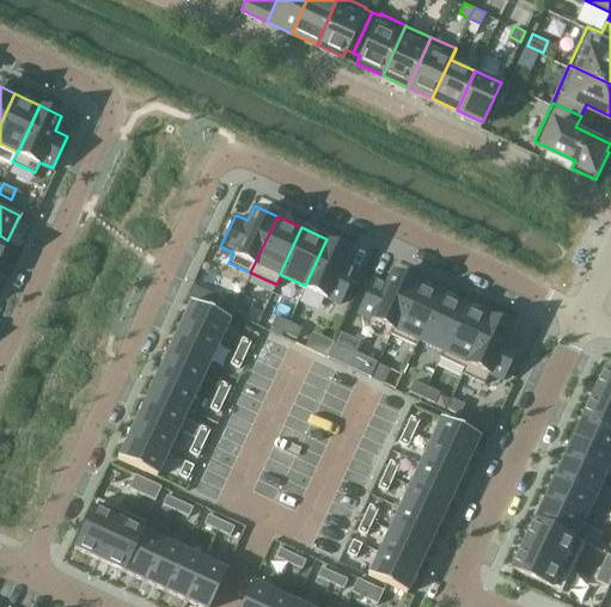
[(327,239),(305,286),(338,301),(354,270),(342,264),(348,250),(327,239)]
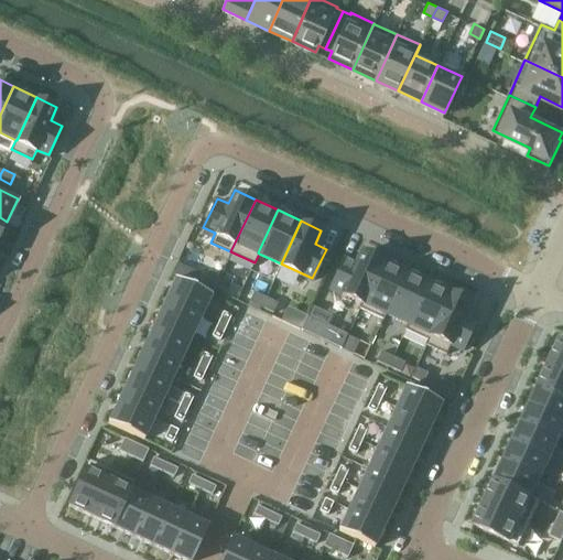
[(344,257),(331,287),(361,301),(363,301),(382,258),(363,249),(356,262),(344,257)]
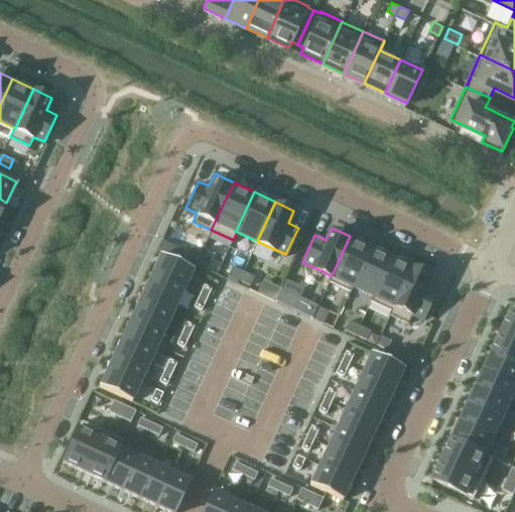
[(331,275),(329,279),(351,290),(353,286),(353,285),(371,246),(350,236),(332,275),(331,275)]
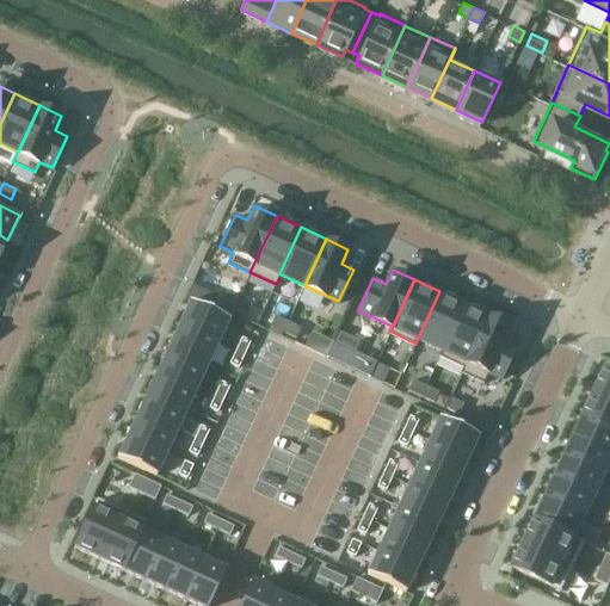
[(234,307),(239,296),(226,290),(221,301),(234,307)]
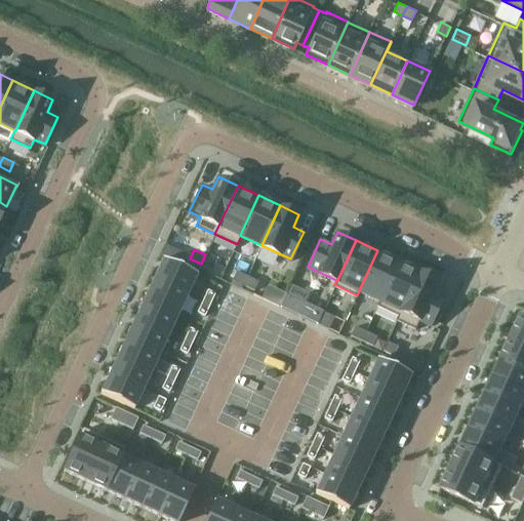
[(377,250),(359,290),(359,291),(378,299),(379,301),(398,261),(377,250)]
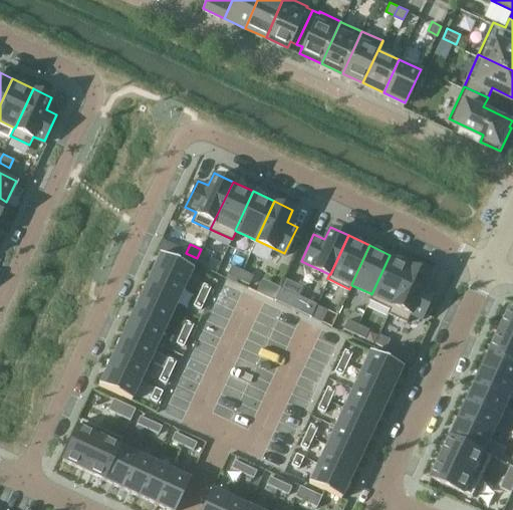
[(208,263),(212,254),(201,249),(197,258),(208,263)]
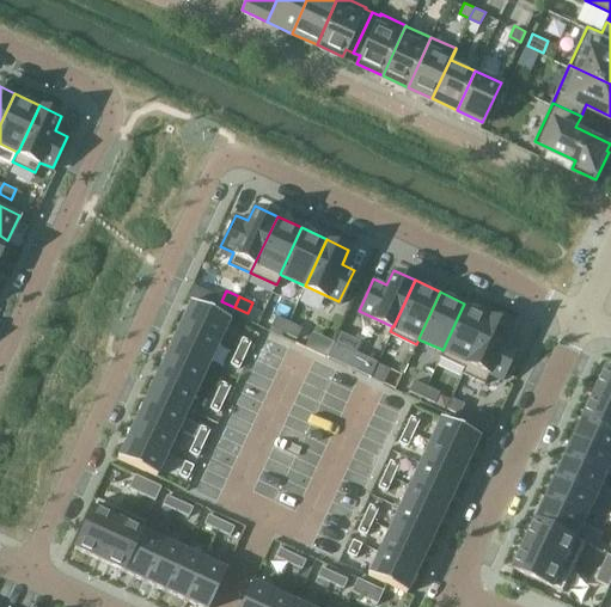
[(191,299),(181,323),(219,341),(230,317),(191,299)]
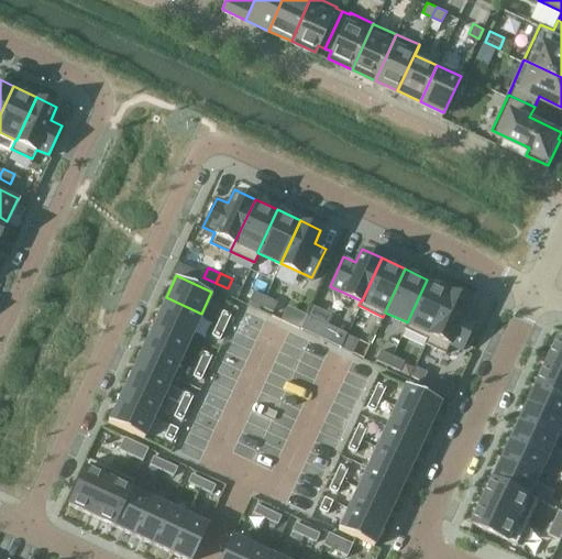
[(406,321),(404,327),(427,337),(428,338),(450,289),(427,280),(407,322),(406,321)]
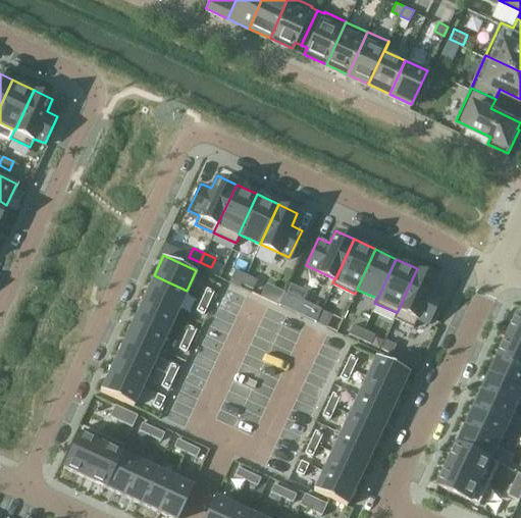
[(242,281),(247,272),(236,267),(230,276),(242,281)]
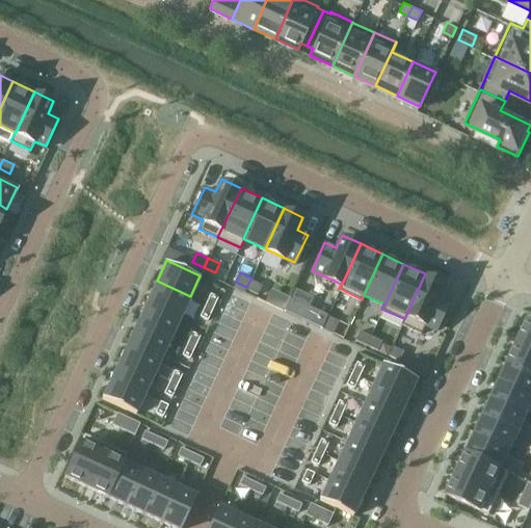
[(403,318),(401,323),(421,333),(425,323),(436,328),(449,300),(439,295),(444,283),(425,273),(404,319),(403,318)]
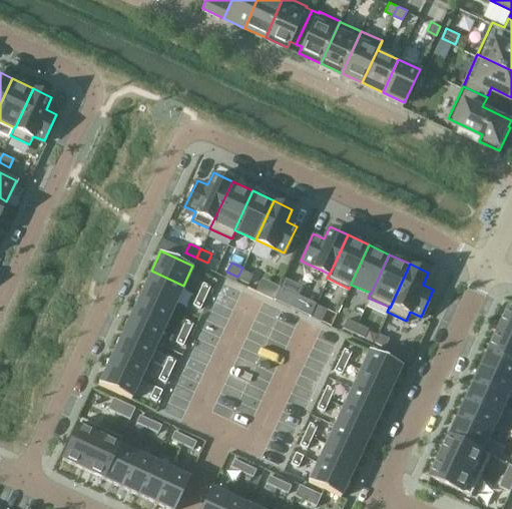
[(248,282),(252,273),(242,268),(237,277),(248,282)]
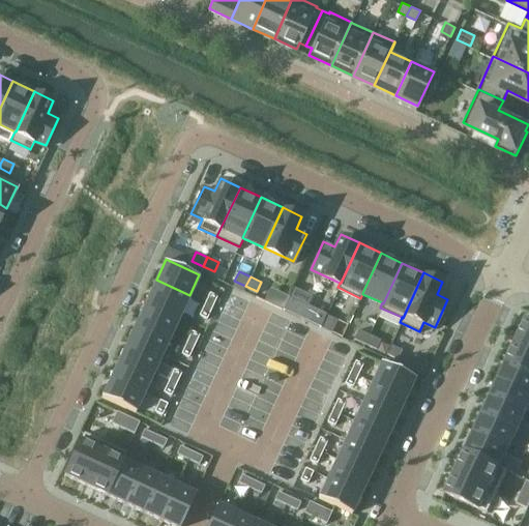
[(156,280),(147,298),(181,314),(189,295),(156,280)]
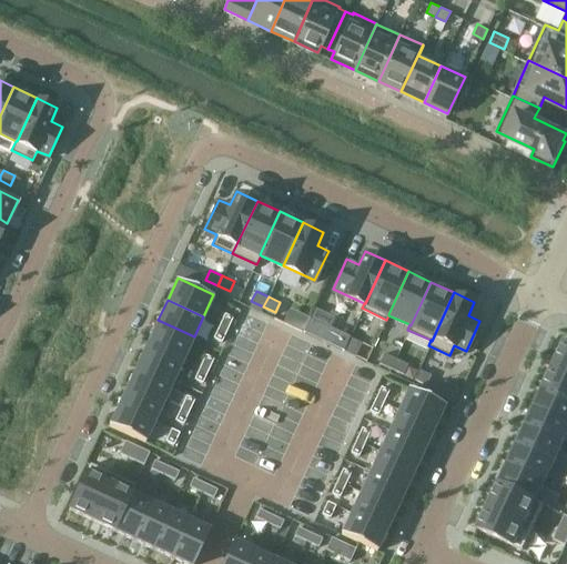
[(225,312),(220,323),(228,328),(233,315),(225,312)]
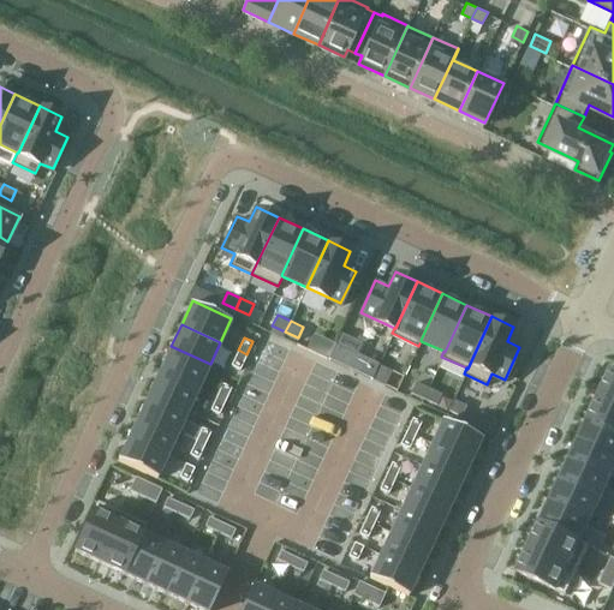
[(171,346),(161,369),(200,387),(210,364),(171,346)]
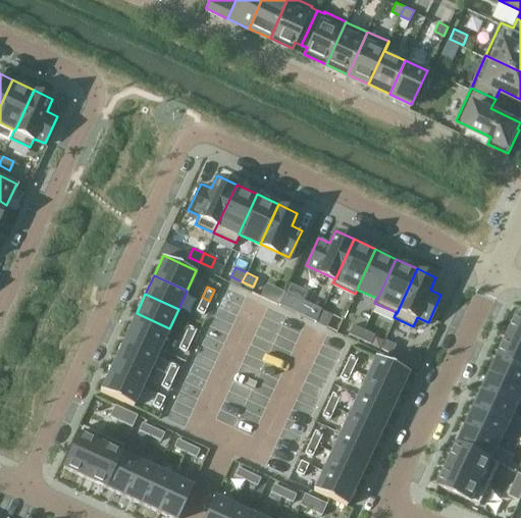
[(202,297),(197,308),(204,312),(209,301),(202,297)]
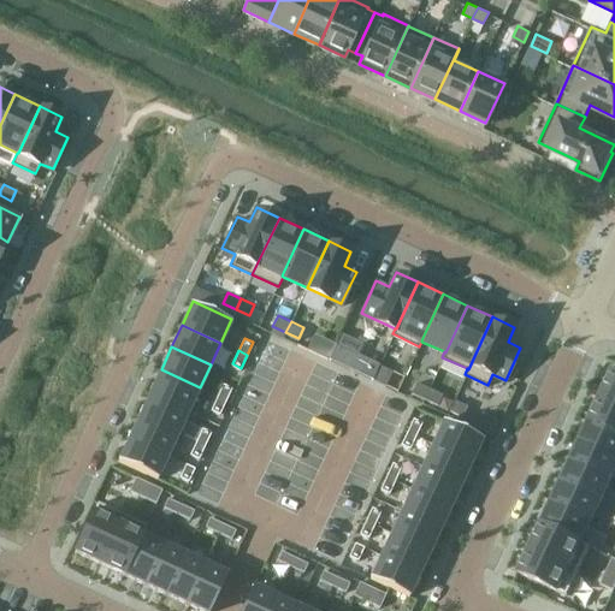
[(376,374),(380,363),(367,357),(362,368),(376,374)]
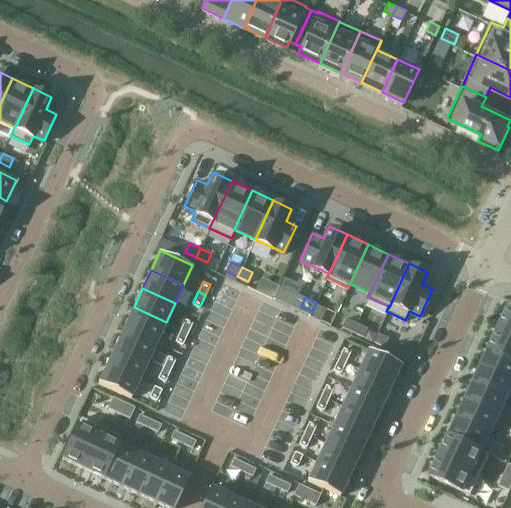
[(327,307),(316,302),(312,311),(322,316),(327,307)]
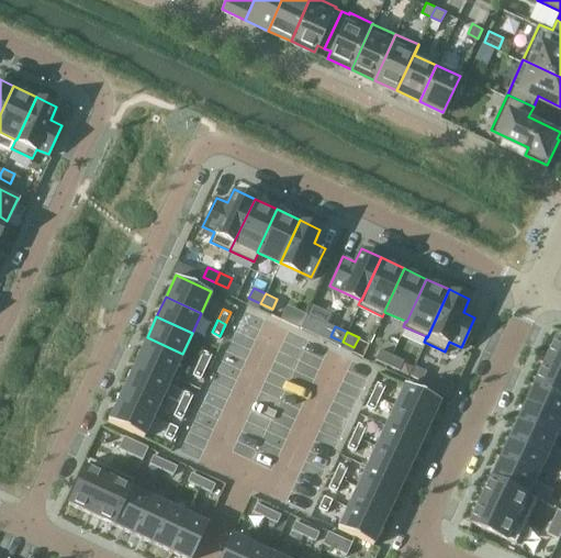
[(560,336),(559,336),(538,381),(560,391),(560,336)]
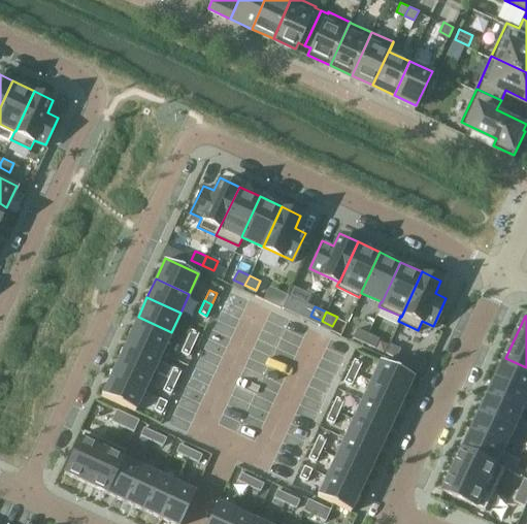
[(138,317),(129,335),(162,351),(171,332),(138,317)]
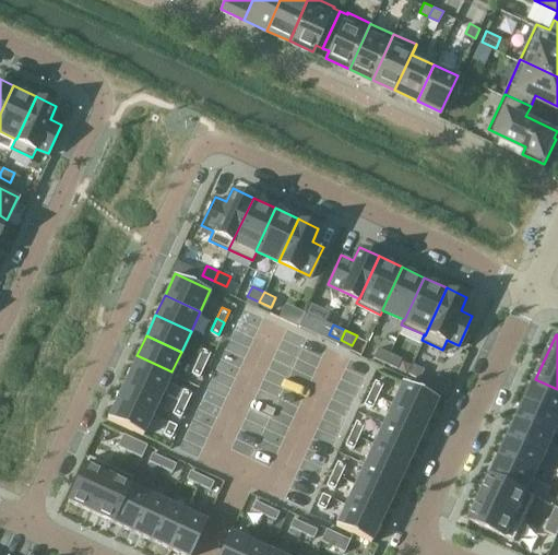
[(386,361),(390,351),(378,345),(374,355),(386,361)]
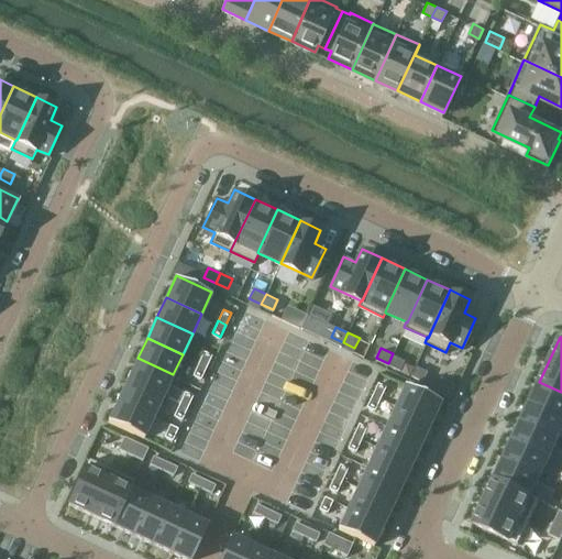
[(205,349),(199,361),(207,365),(212,353),(205,349)]
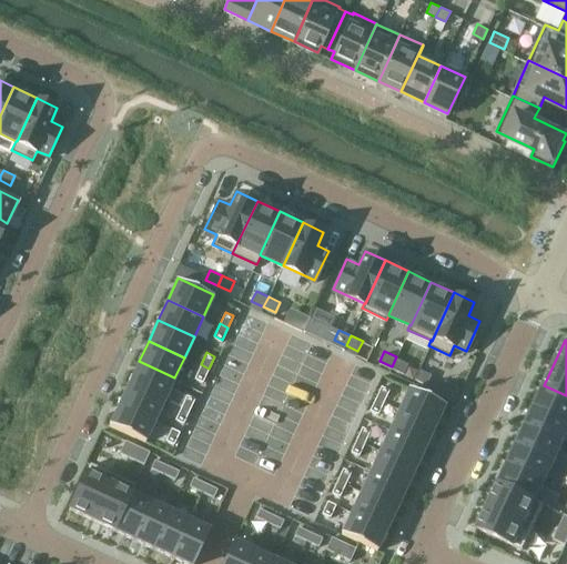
[(404,372),(408,362),(396,356),(392,366),(404,372)]
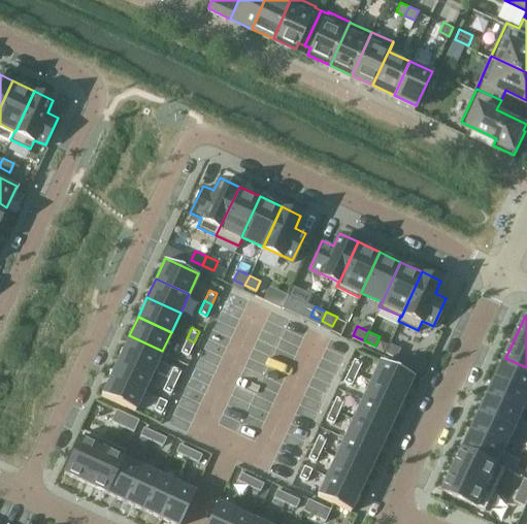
[(129,335),(121,355),(154,370),(162,351),(129,335)]
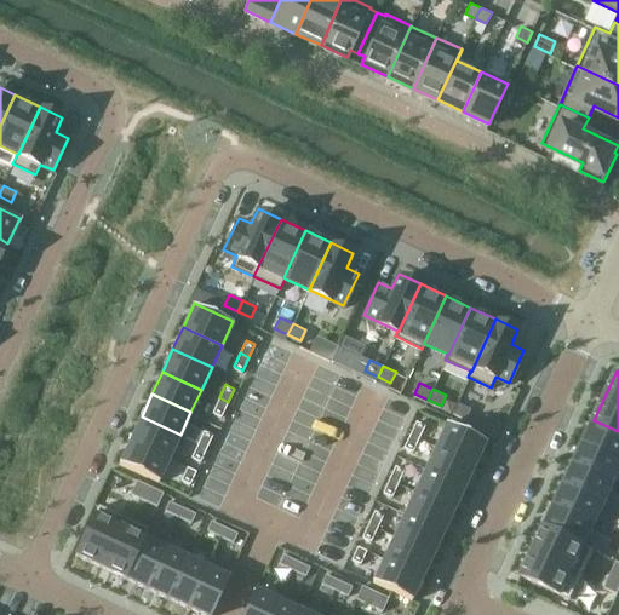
[(219,397),(212,411),(222,415),(228,402),(219,397)]
